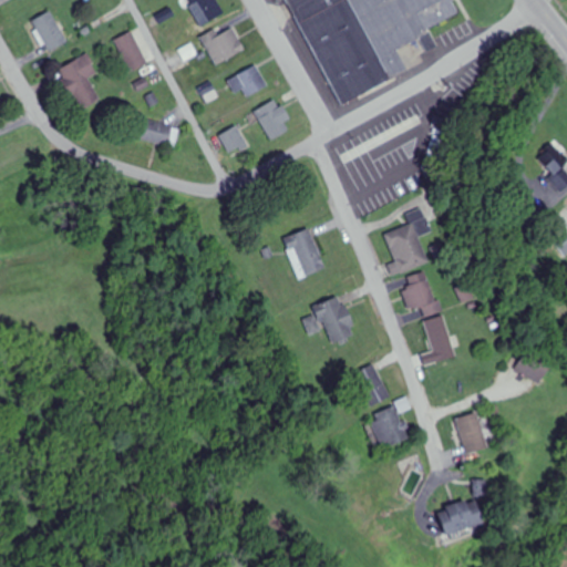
[(225,14),(216,0),(185,0),(202,28),(225,14)]
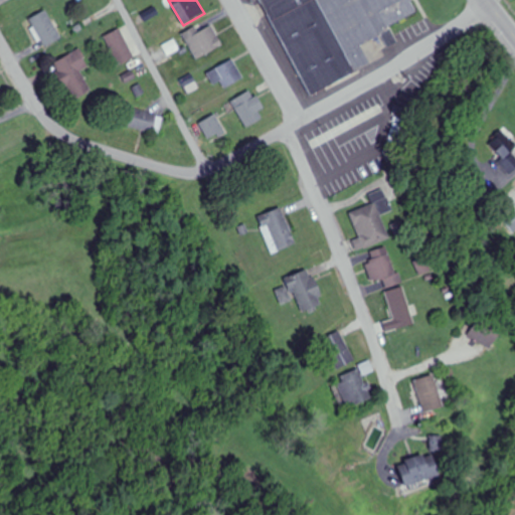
[(250,0),(252,2),(256,0),(260,0),(309,96),(373,62),(363,43),(380,35),(386,46),(396,41),(386,22),(415,8),(411,0),(250,0)]
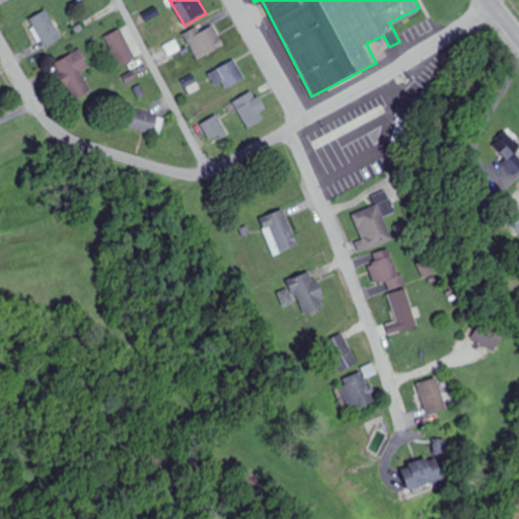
[(62,40),(48,10),(30,19),(46,49),(62,40)]
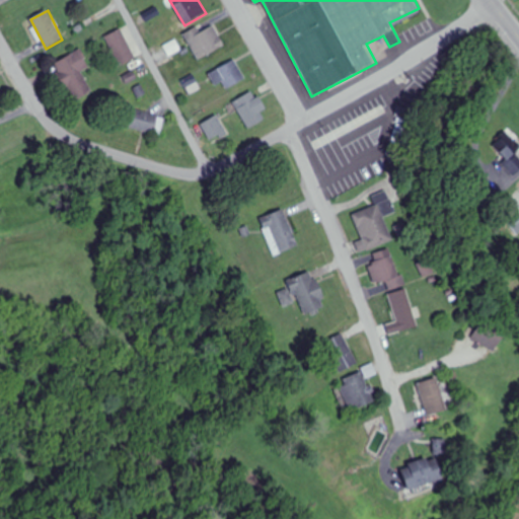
[(186,32),(196,59),(223,48),(213,21),(186,32)]
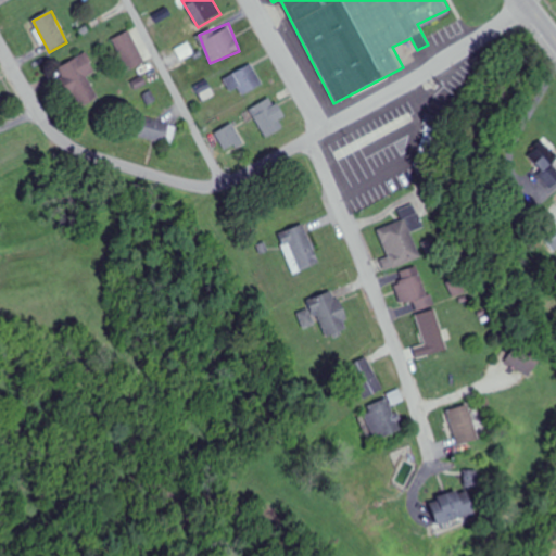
[(113,39),(129,71),(147,62),(130,30),(113,39)]
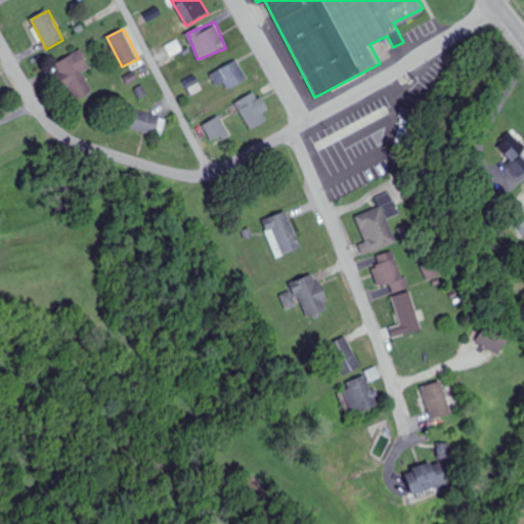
[(94,93),(84,72),(91,68),(83,50),(54,63),(74,103),(94,93)]
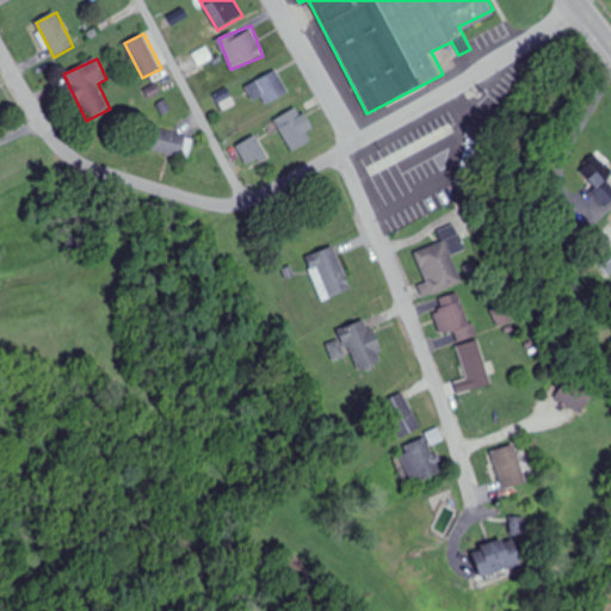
[(266,104),(288,97),(279,73),(247,84),(253,100),(264,97),(266,104)]
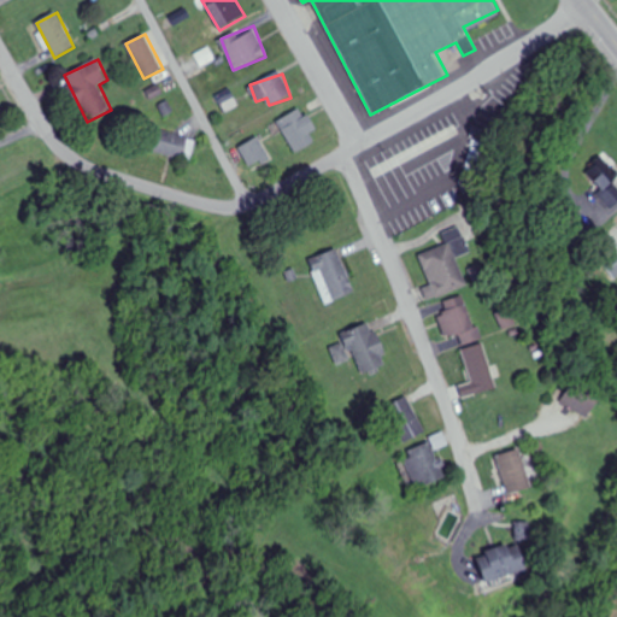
[(238,106),(231,93),(219,99),(224,112),(238,106)]
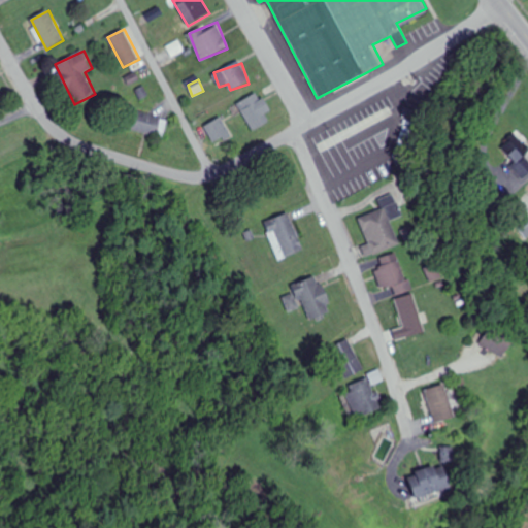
[(234,117),(243,111),(252,130),(269,123),(266,114),(270,112),(262,93),(230,107),(234,117)]
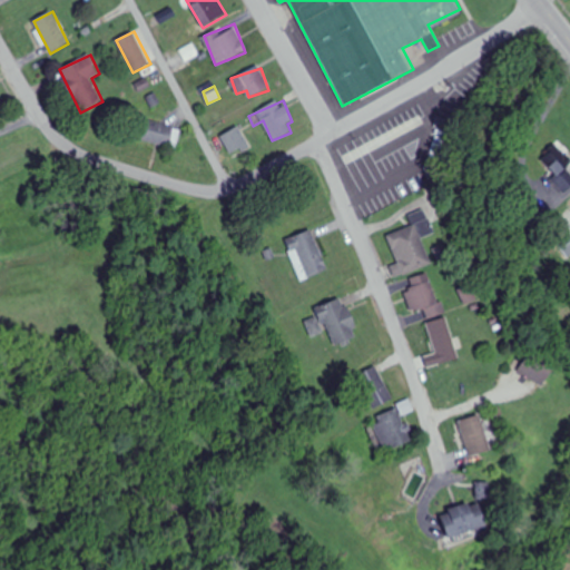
[(174,151),(183,133),(148,118),(140,137),(174,151)]
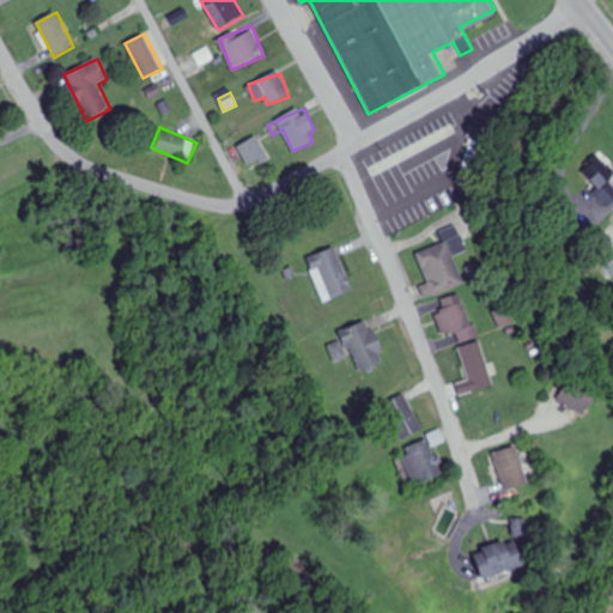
[(238,149),(252,169),(269,158),(256,137),(238,149)]
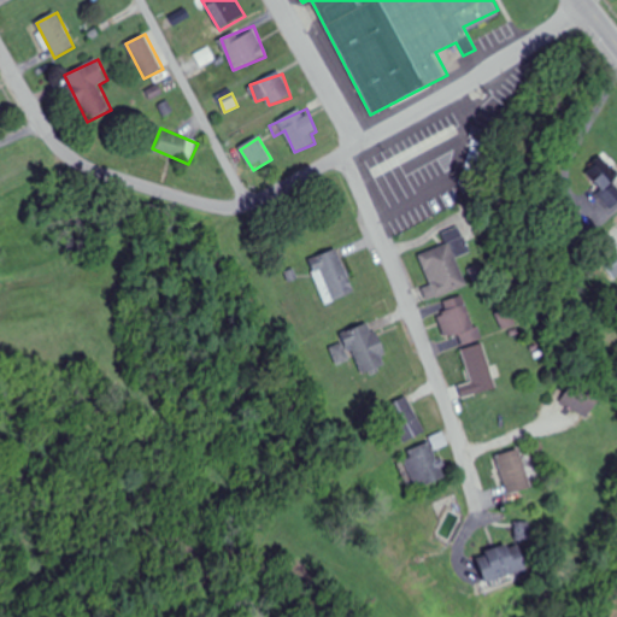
[(616,177),(604,159),(585,175),(612,211),(616,207),(616,186),(613,181),(616,177)]
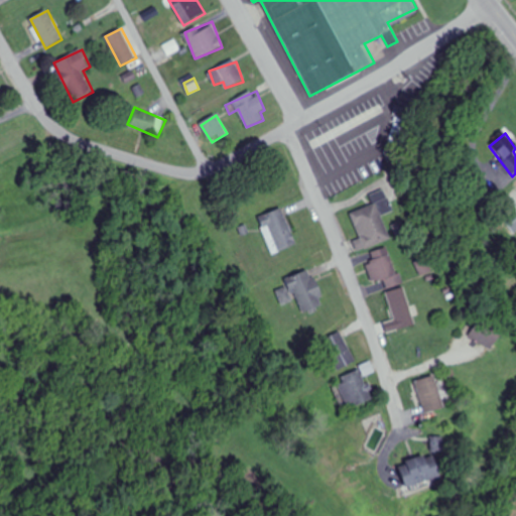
[(350,213),(362,250),(389,241),(381,216),(391,212),(385,190),(370,196),(373,206),(350,213)]
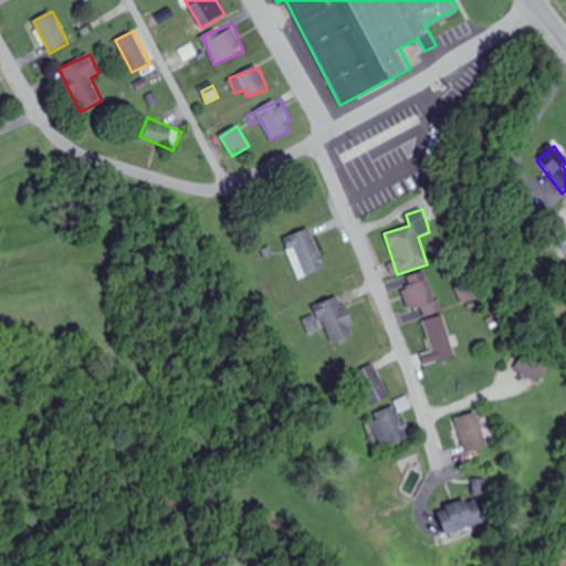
[(326,269),(311,228),(283,239),(299,280),(326,269)]
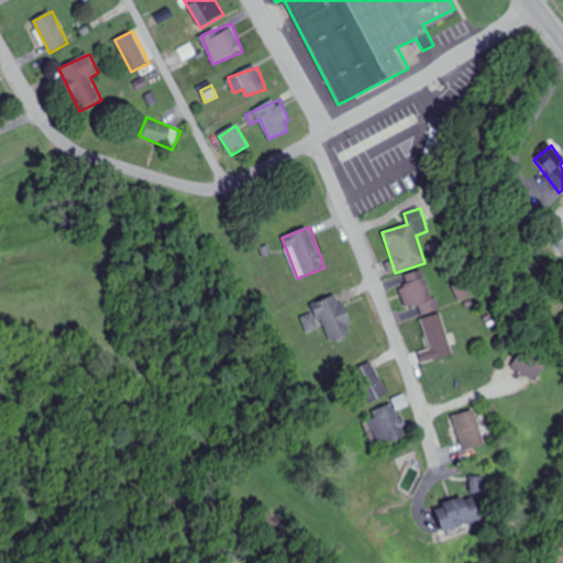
[(562,253),(562,228),(562,229),(549,240),(561,255),(562,253)]
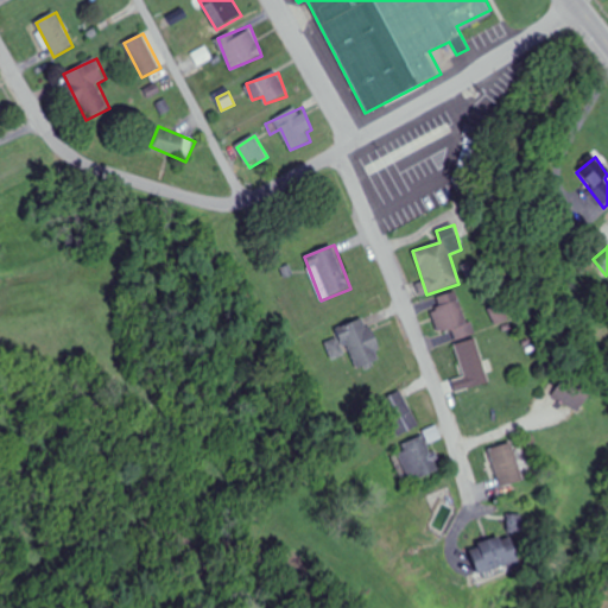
[(437,299),(441,309),(431,311),(439,333),(451,328),(456,341),(473,335),(457,291),(437,299)]
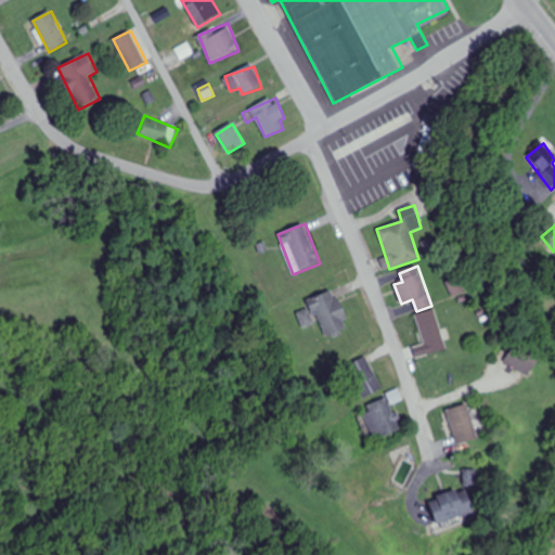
[(446,284),(453,298),(465,292),(459,278),(446,284)]
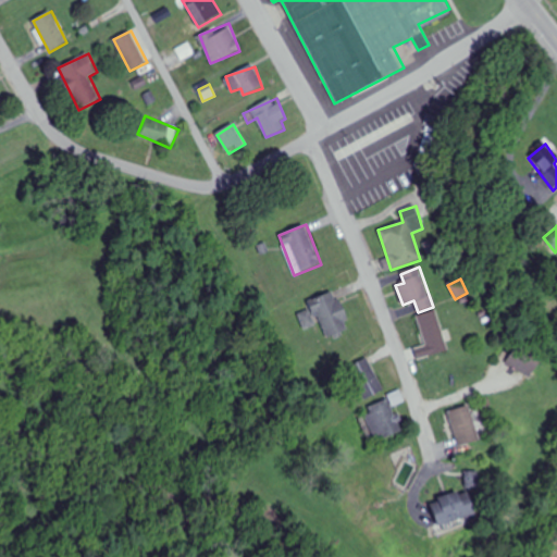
[(309,301),(312,310),(300,313),(305,329),(322,323),(327,338),(350,330),(337,292),(309,301)]
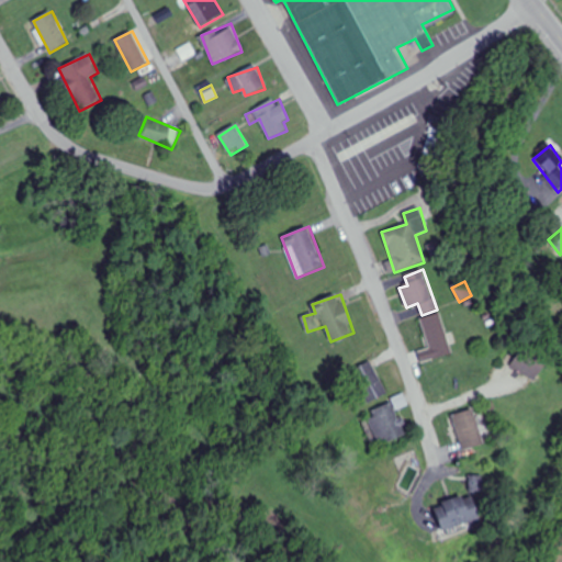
[(452,353),(440,314),(422,319),(434,359),(452,353)]
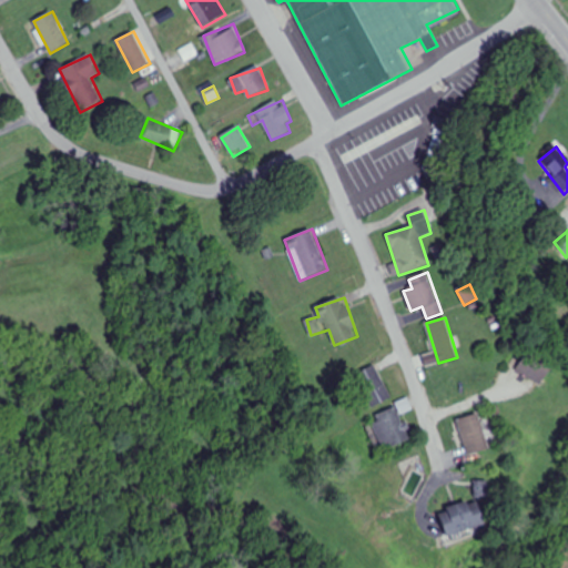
[(514,371),(539,386),(551,367),(526,352),(514,371)]
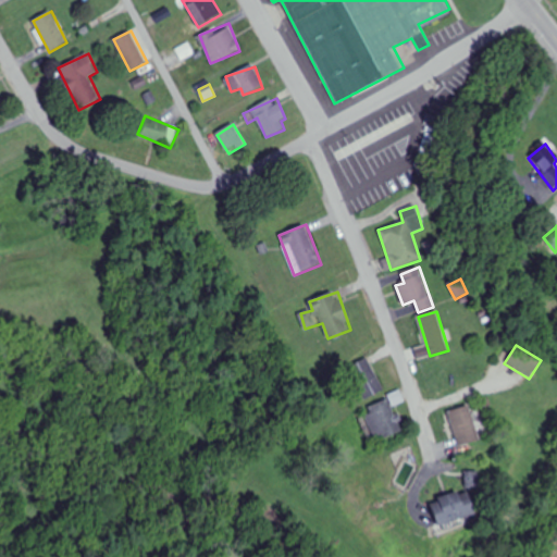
[(385,391),(368,358),(348,369),(366,400),(385,391)]
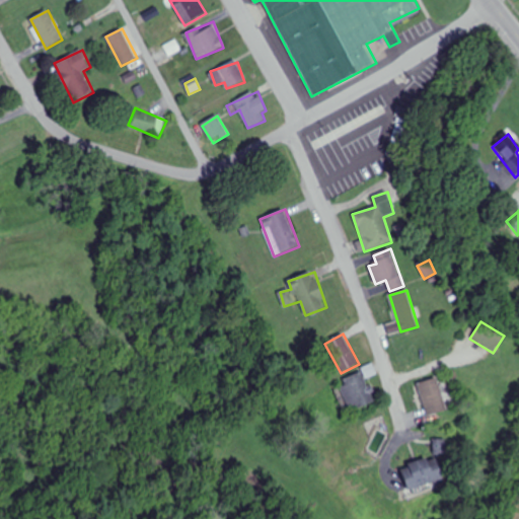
[(340,384),(352,411),(376,399),(364,373),(340,384)]
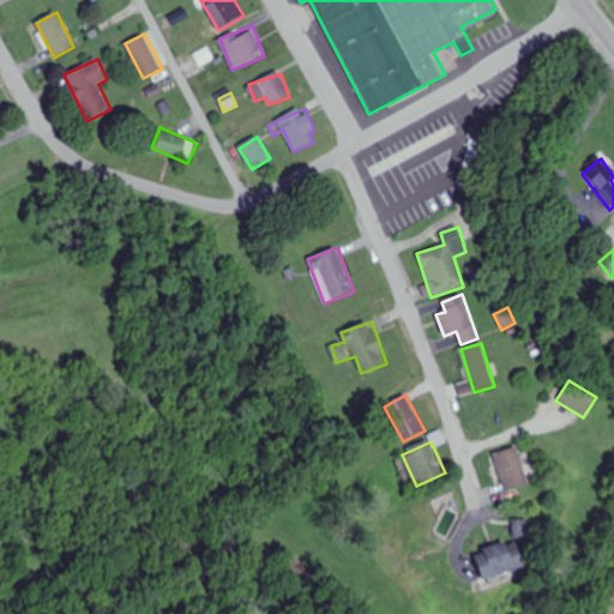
[(507,493),(533,486),(521,446),(495,453),(507,493)]
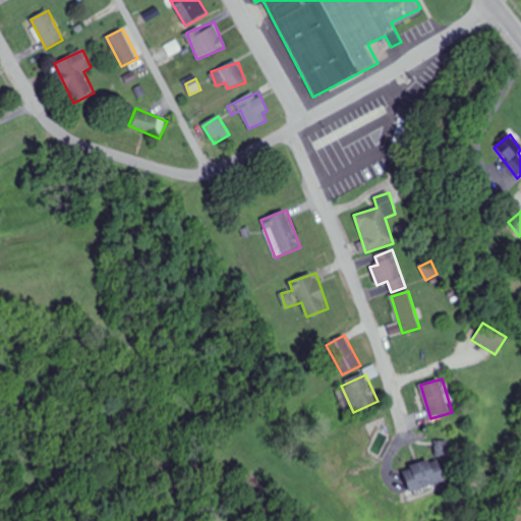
[(441,482),(430,458),(403,470),(413,494),(441,482)]
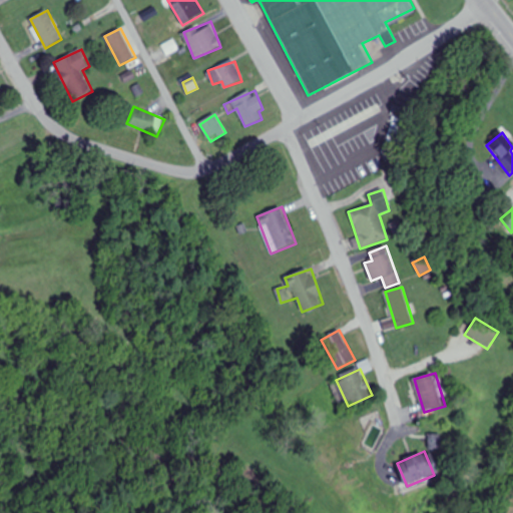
All buildings are outlined.
